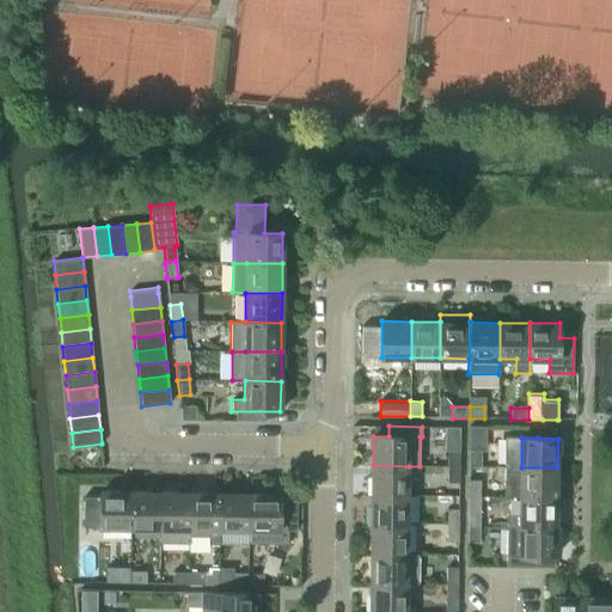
[(447,466),(458,466),(459,451),(447,451),(447,466)]
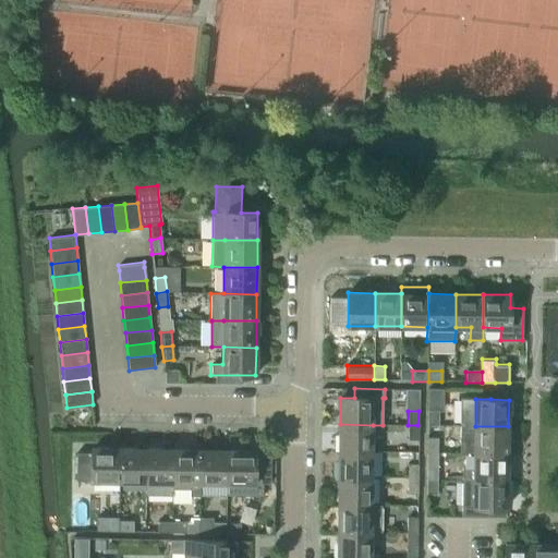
[(427,411),(427,426),(437,426),(438,411),(427,411)]
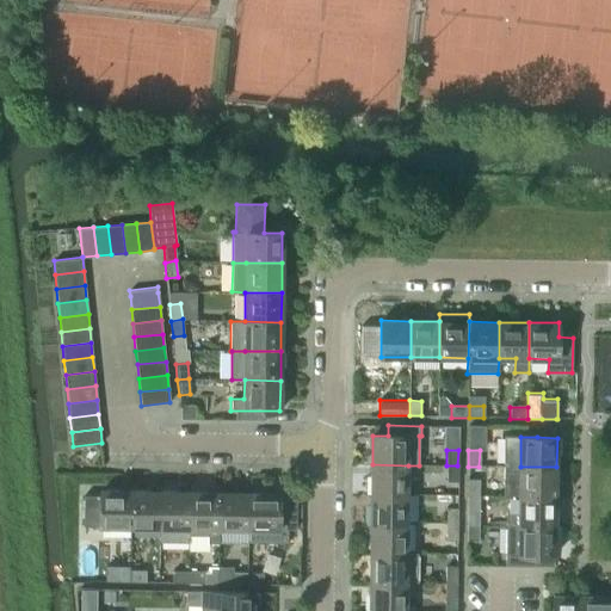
[(408,495),(408,466),(372,464),(371,494),(408,495)]
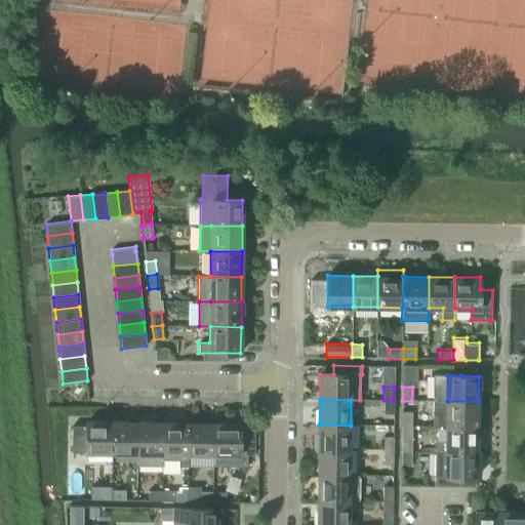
[(393,414),(393,400),(384,400),(384,414),(393,414)]
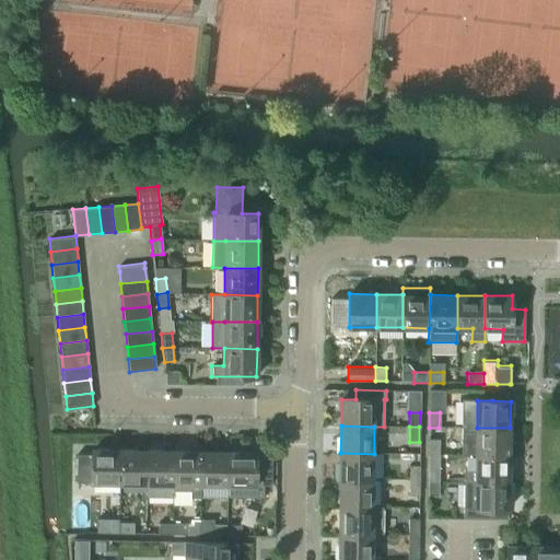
[(462,455),(477,455),(510,455),(510,428),(477,428),(463,428),(462,455)]
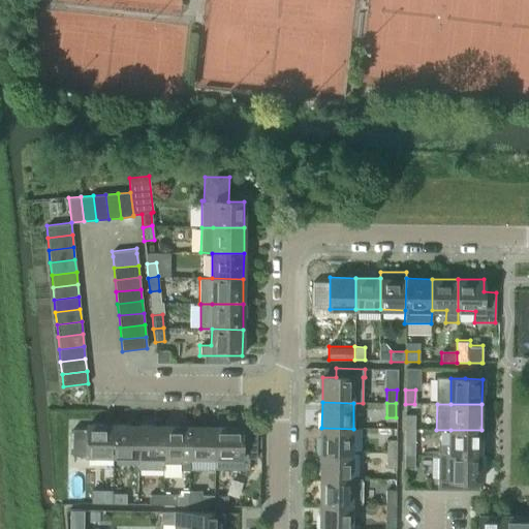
[(405,429),(414,430),(414,415),(405,415),(405,429)]
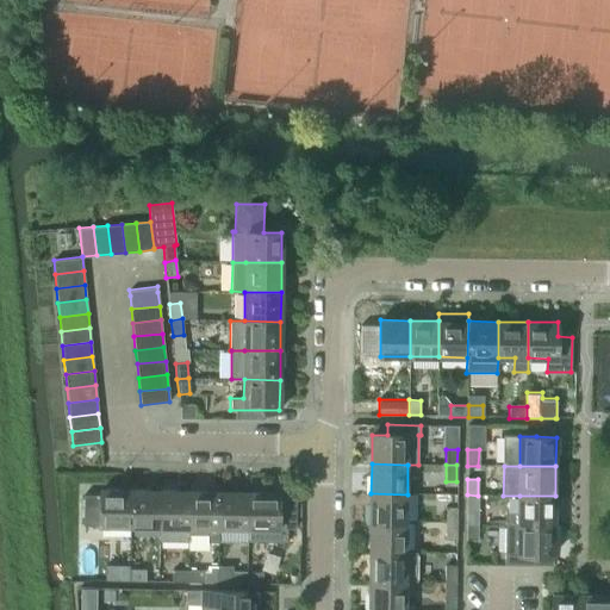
[(131,527),(131,491),(103,491),(103,495),(85,495),(85,526),(131,527)]
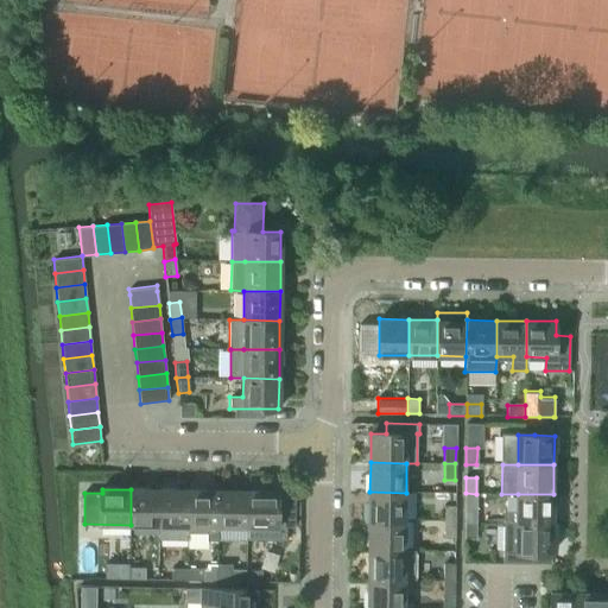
[(160,525),(160,489),(131,489),(131,525),(159,525),(160,525)]
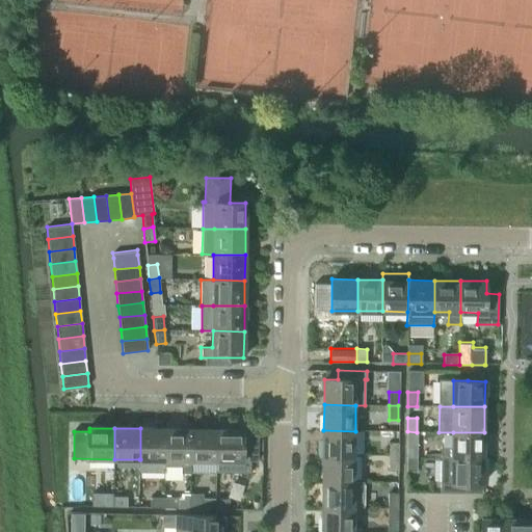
[(165,459),(166,429),(140,428),(140,459),(139,459),(139,472),(165,472),(165,466),(165,459)]
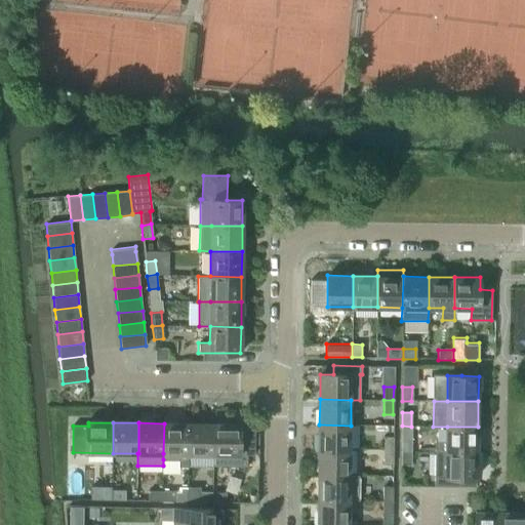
[(189,467),(189,454),(190,423),(164,423),(163,453),(163,459),(178,460),(178,467),(189,467)]
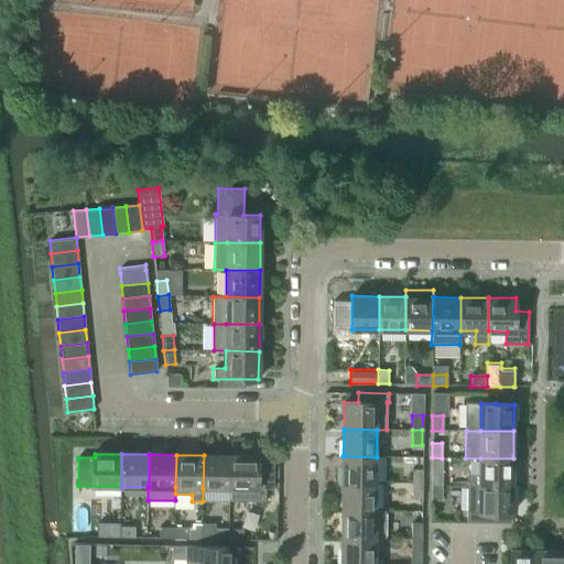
[(230,488),(230,455),(204,455),(203,488),(230,488)]
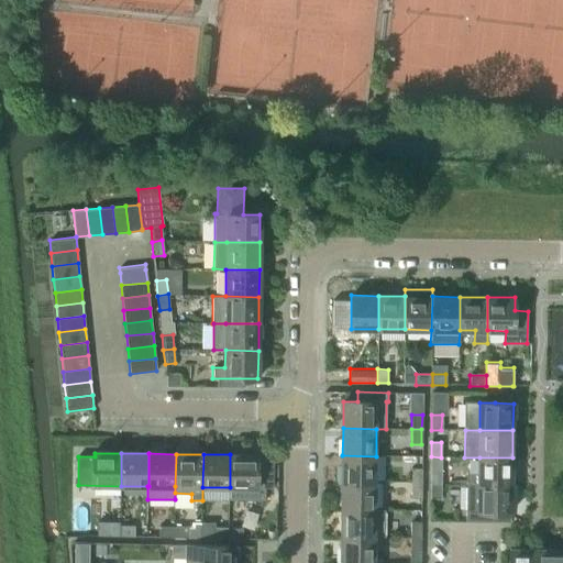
[(230,454),(230,487),(230,499),(266,499),(266,488),(274,488),(274,460),(257,460),(257,455),(230,454)]
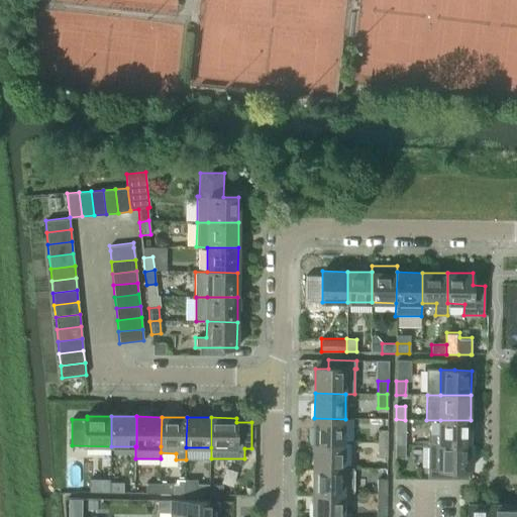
[(344,443),(345,419),(314,418),(314,443),(344,443)]
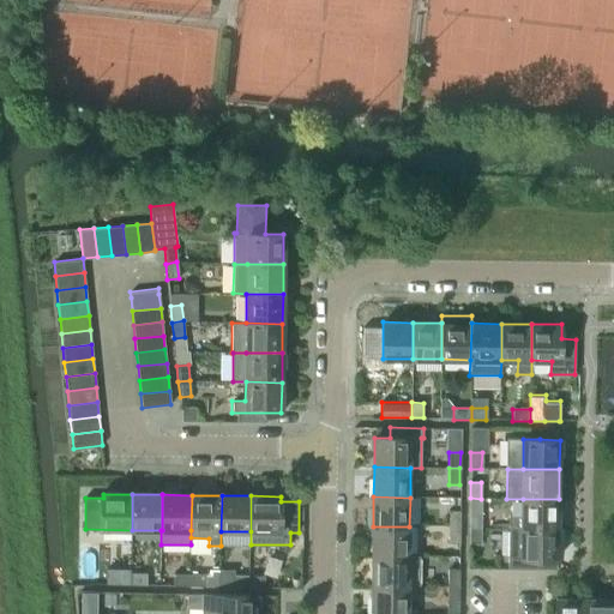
[(481,529),(481,499),(470,498),(470,529),(481,529)]
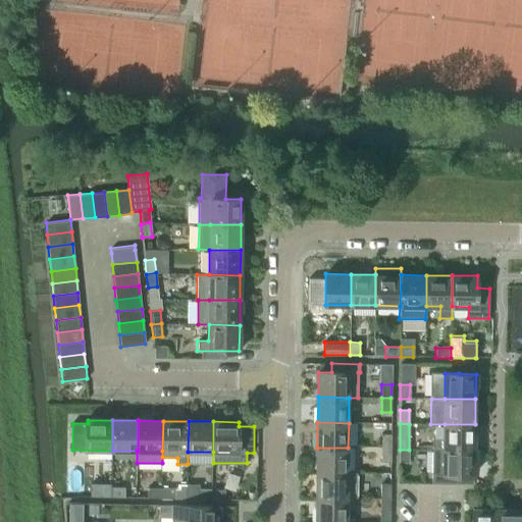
[(444,438),(433,438),(433,449),(475,449),(475,424),(445,424),(444,438)]
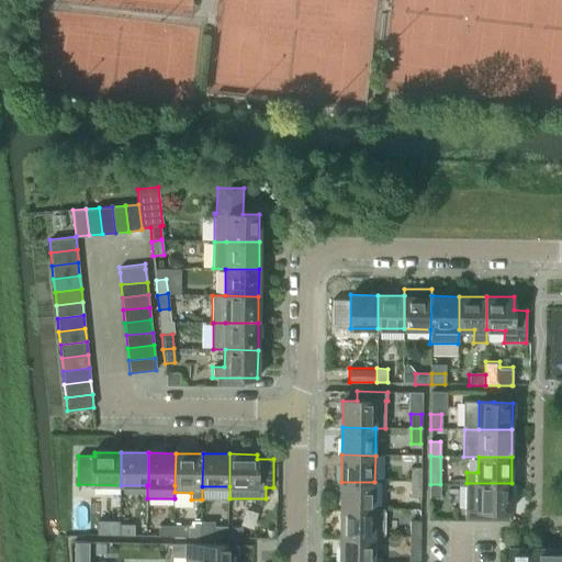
[(409,483),(420,483),(420,468),(409,468),(409,483)]
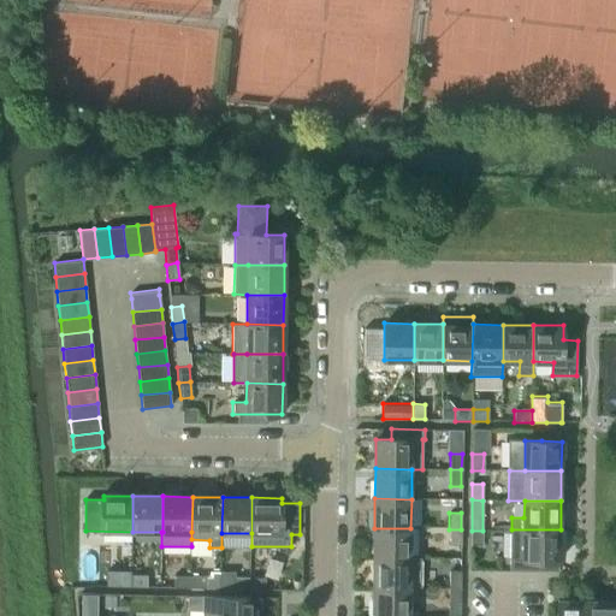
[(410,558),(410,528),(374,528),(374,558),(410,558)]
